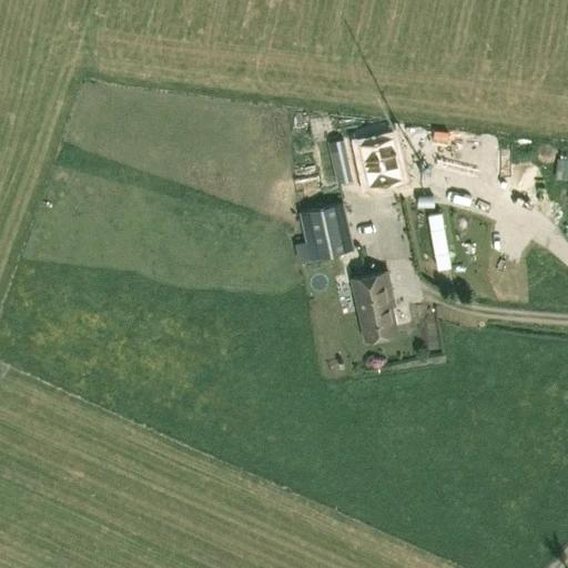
[(317,120),(283,127),(288,154),(324,146),(317,120)]
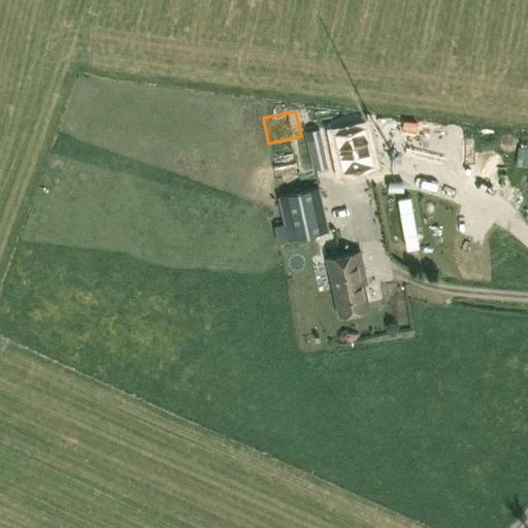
[(328,167),(319,129),(306,132),(315,170),(328,167)]
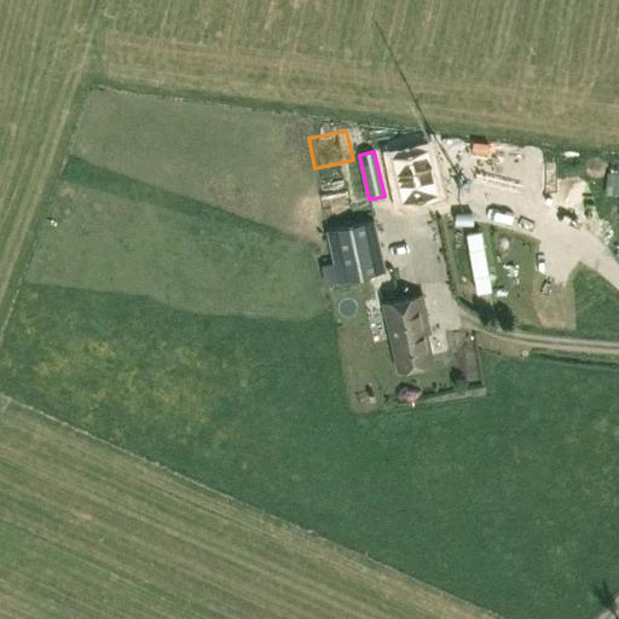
[(441,198),(431,151),(393,160),(403,207),(441,198)]
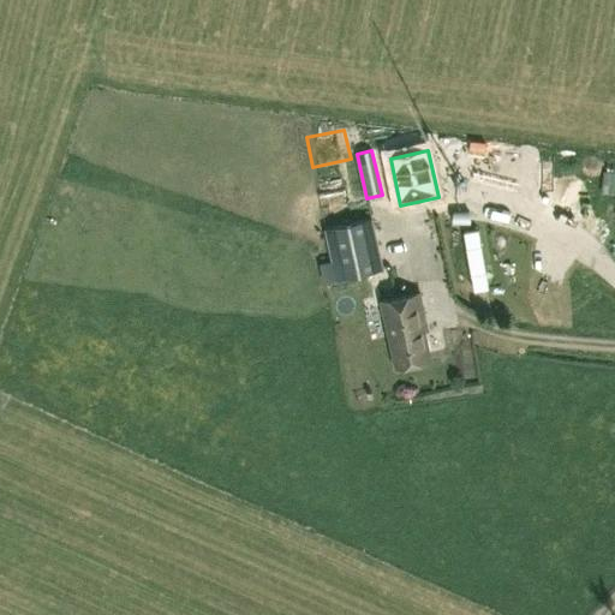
[(333,260),(321,263),(324,281),(381,269),(370,219),(326,228),(333,260)]
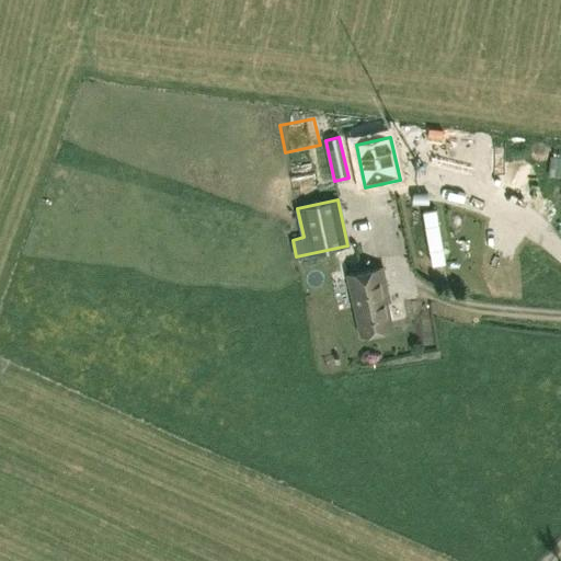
[(347,274),(361,335),(393,329),(388,302),(390,301),(382,266),(347,274)]
